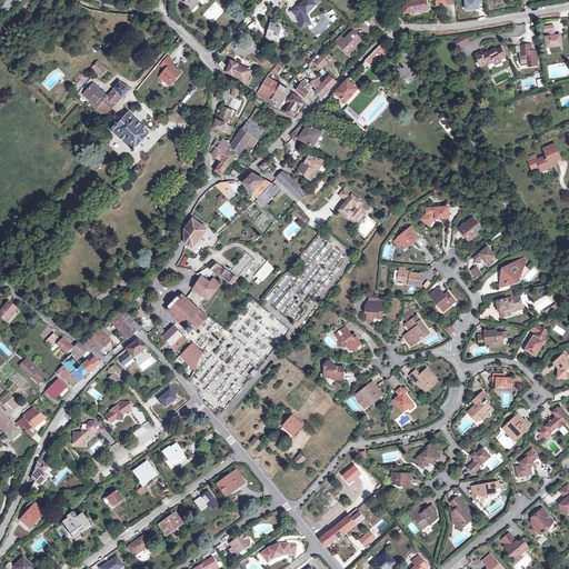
[(186,0),(185,2),(191,9),(198,3),(196,1),(197,0),(186,0)]
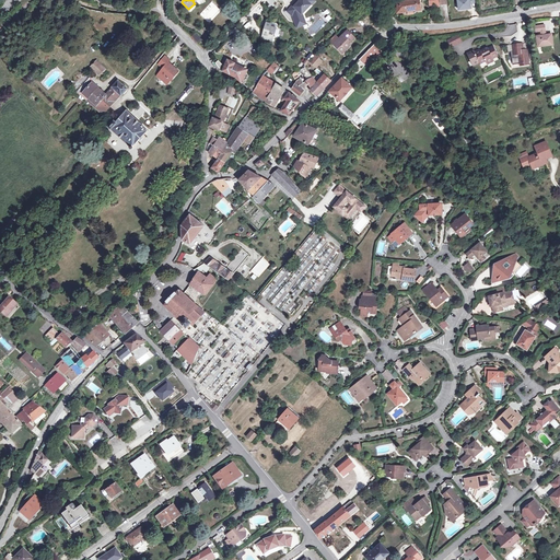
[(291,15),(296,28),(303,25),(301,21),(304,20),(302,14),(311,6),(308,3),(312,0),(300,0),(298,2),(296,1),(287,11),(291,15)]
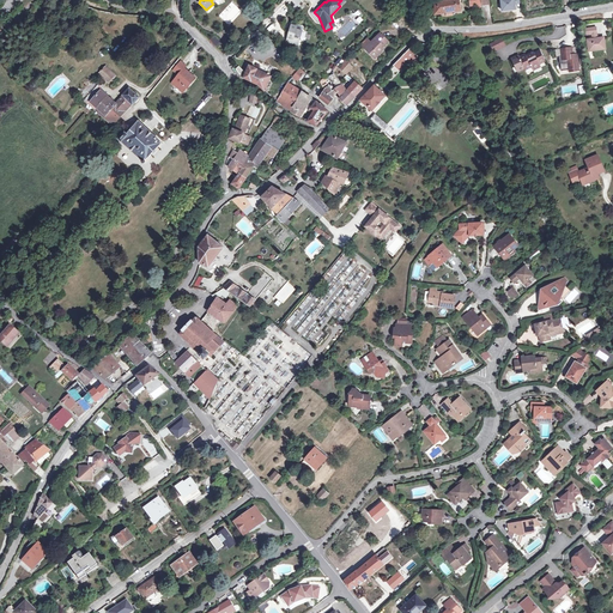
[(459,0),(453,0),(436,2),(435,14),(436,14),(460,11),(459,0)]
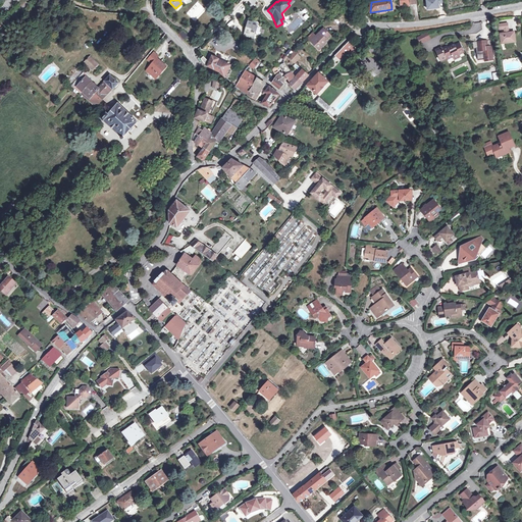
[(438,8),(437,3),(441,2),(440,0),(425,0),(427,9),(438,8)]
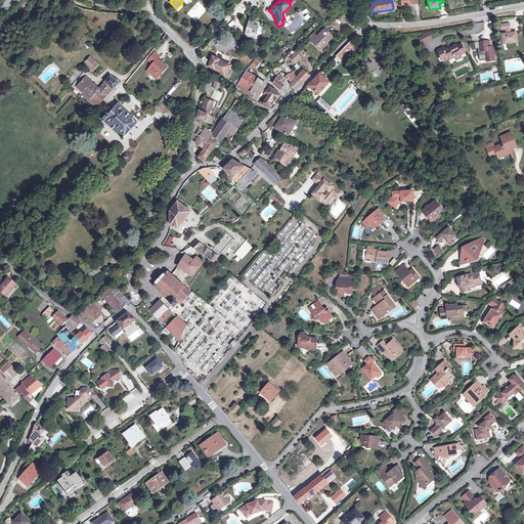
[(254,23),(249,22),(245,36),(254,38),(258,27),(253,25),(254,23)]
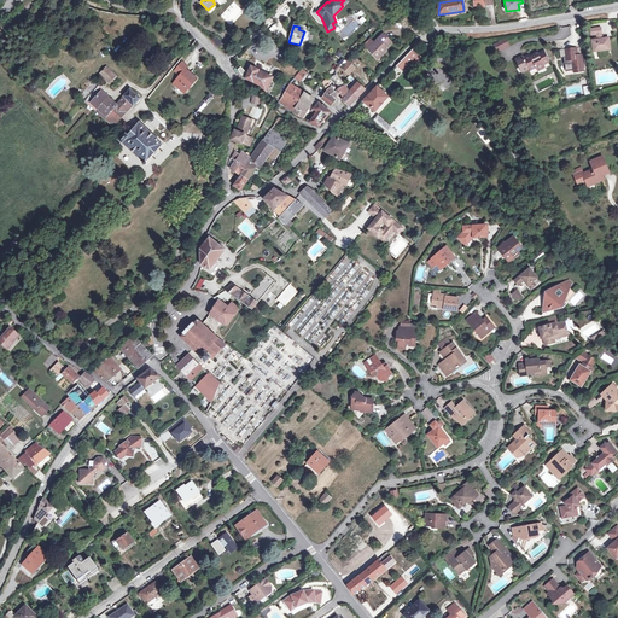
[(368,50),(375,57),(380,53),(382,54),(386,51),(384,48),(386,46),(386,47),(391,42),(383,34),(373,44),(368,50)]
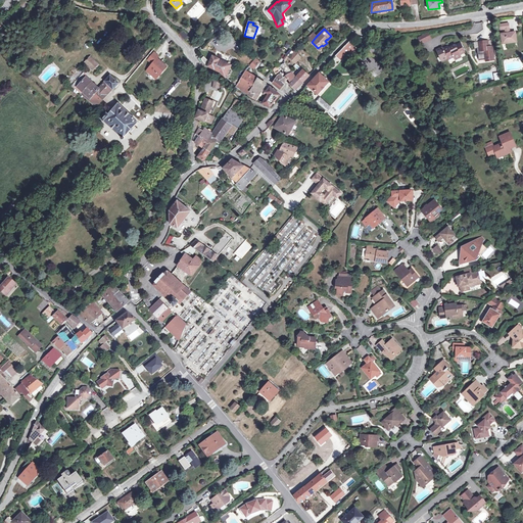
[(184,41),(188,37),(182,31),(178,35),(184,41)]
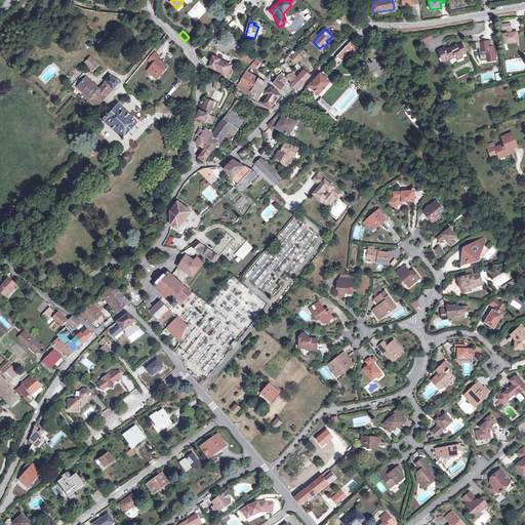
[(512,33),(502,34),(505,44),(519,42),(517,32),(512,33)]
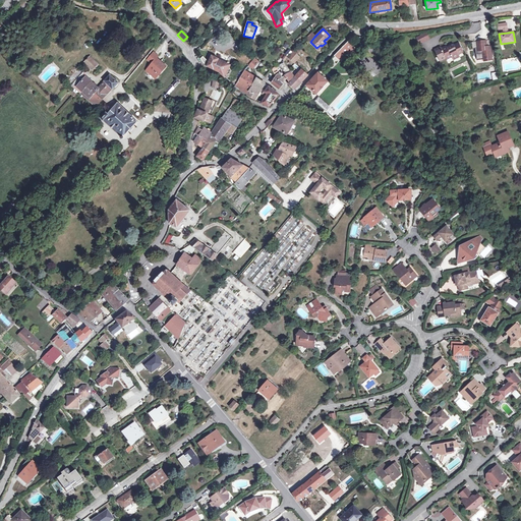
[(425,33),(415,38),(418,43),(428,38),(425,33)]
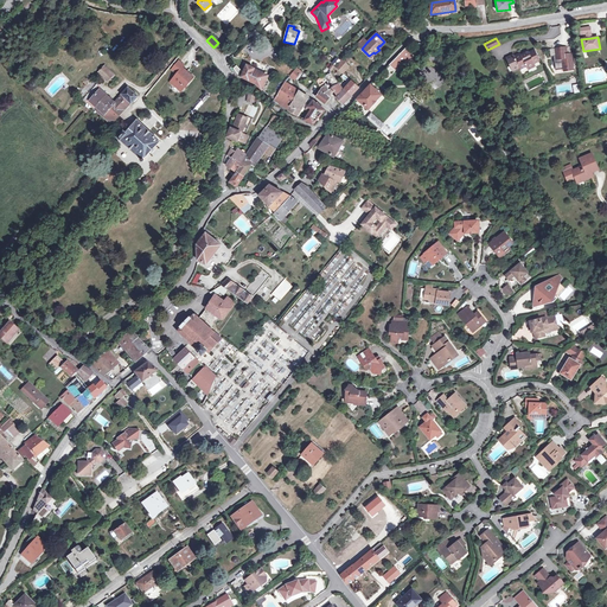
[(555,49),(549,49),(550,57),(551,64),(555,63),(556,70),(563,69),(563,70),(574,69),(570,46),(566,46),(567,50),(556,51),(555,49)]
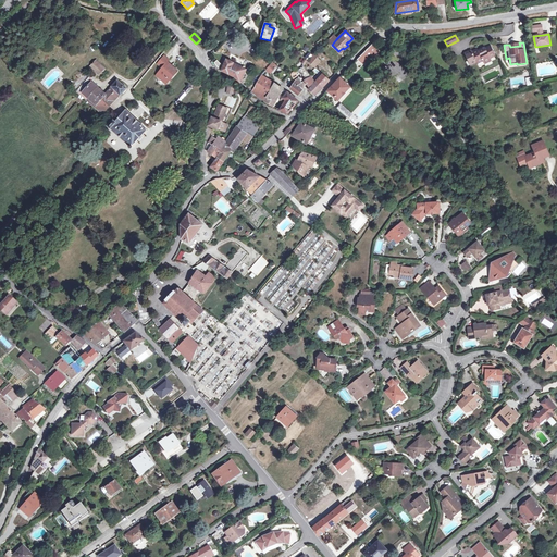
[(373,57),(379,51),(372,46),(371,45),(357,59),(362,64),(371,54),(373,57)]
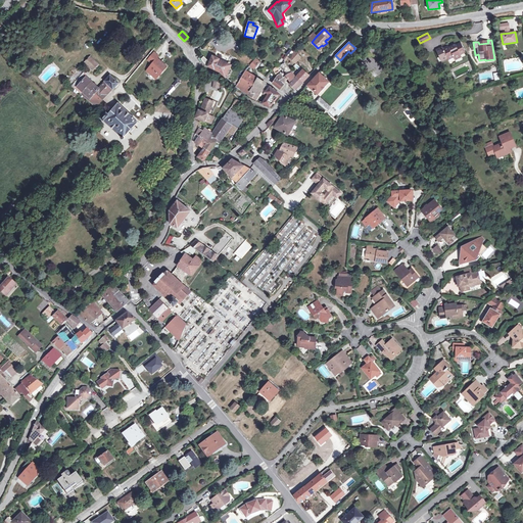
[(442,47),(436,50),(441,61),(447,58),(448,59),(454,57),(455,60),(461,57),(460,54),(465,52),(461,43),(456,45),(455,44),(448,47),(447,46),(442,49),(442,47)]
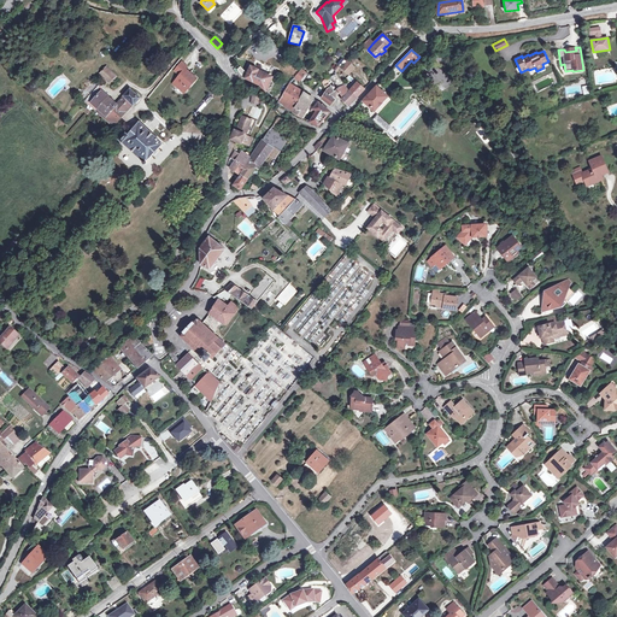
[(340,68),(348,75),(354,68),(347,62),(340,68)]
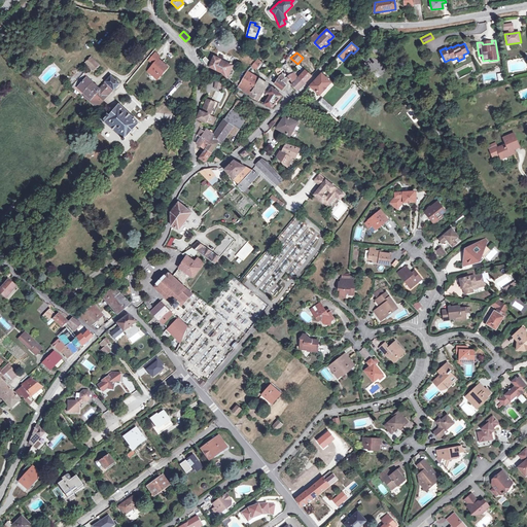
[(153,65),(159,59),(160,57),(155,54),(149,61),(153,65)]
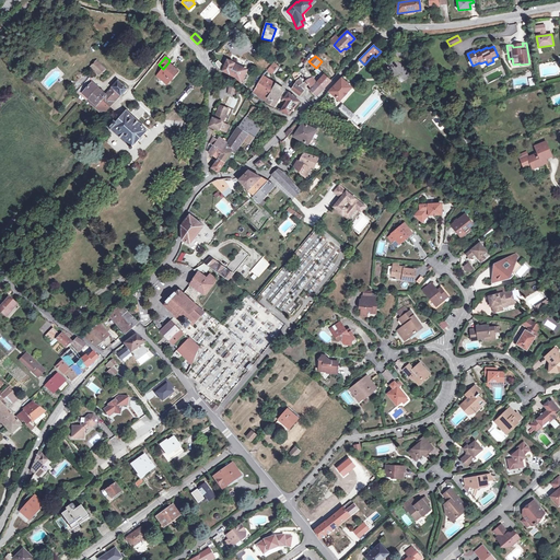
[(96,60),(91,67),(98,74),(105,69),(96,60)]
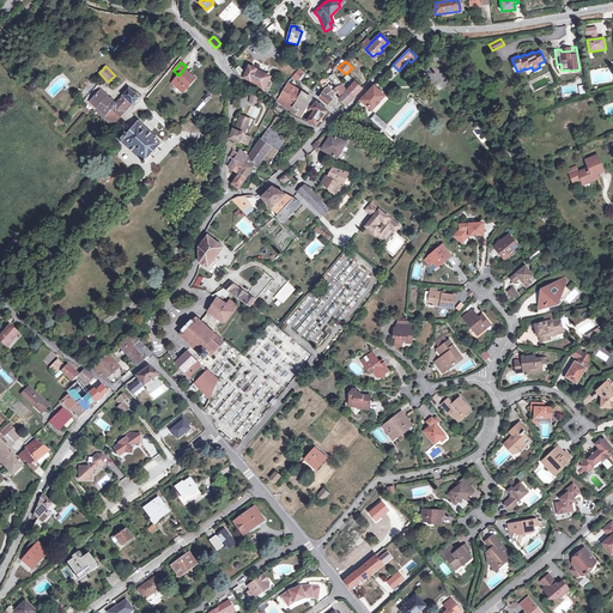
[(271,77),(268,76),(267,77),(256,72),(256,71),(249,66),(244,76),(243,78),(258,85),(263,91),(271,77)]
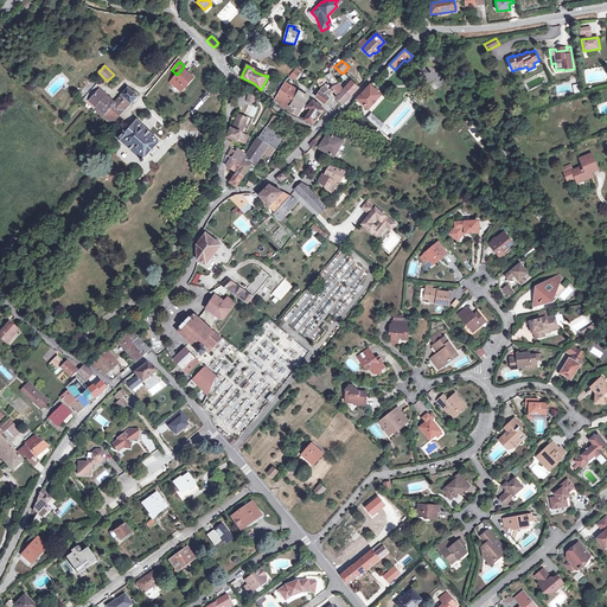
[(338,78),(343,74),(334,66),(334,68),(332,71),(331,72),(338,78)]
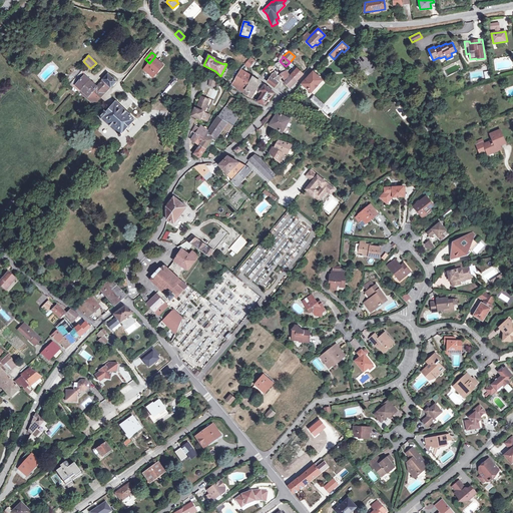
[(163,65),(154,57),(149,63),(143,70),(151,76),(155,72),(156,73),(163,65)]
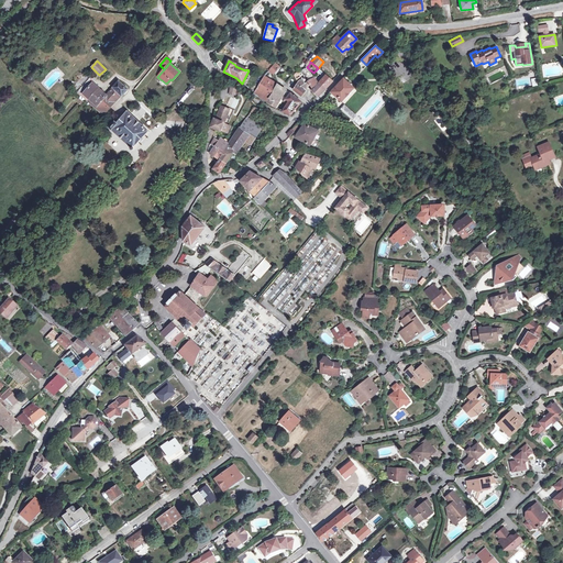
[(277,72),(277,70),(278,68),(274,65),(268,70),(274,75),(274,74),(275,75),(277,72)]
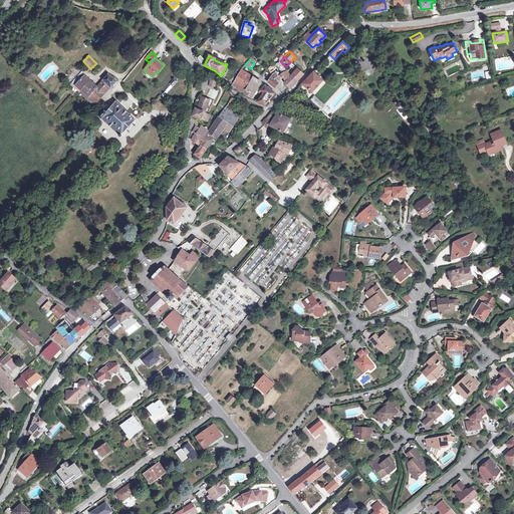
[(268,68),(272,75),(268,81),(267,82),(275,88),(279,83),(274,79),(278,76),(272,66),(268,68)]
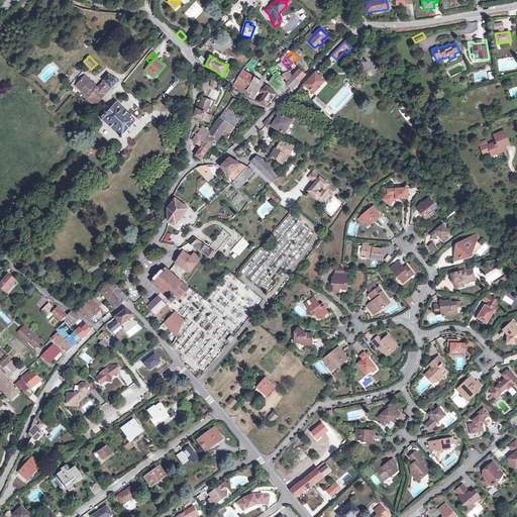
[(285,67),(280,70),(283,75),(288,72),(286,69),(285,67)]
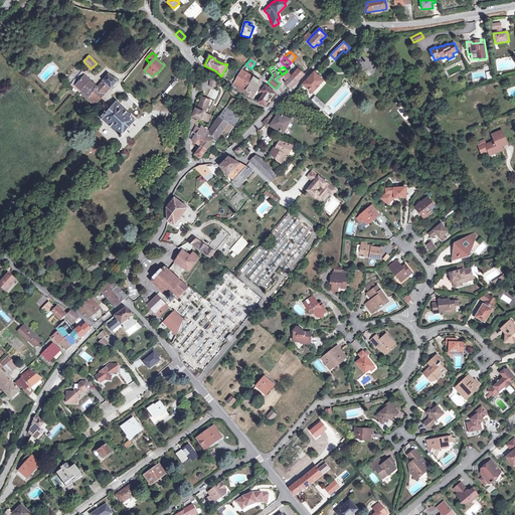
[(298,69),(292,75),(298,80),(304,74),(298,69)]
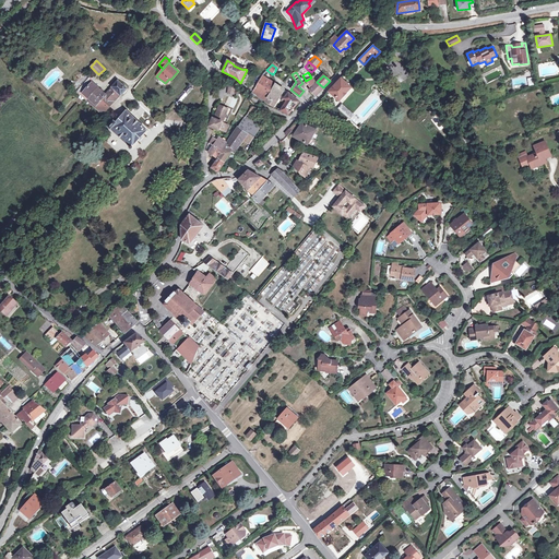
[(87,97),(97,87),(91,82),(90,76),(75,92),(76,92),(82,93),(87,97)]
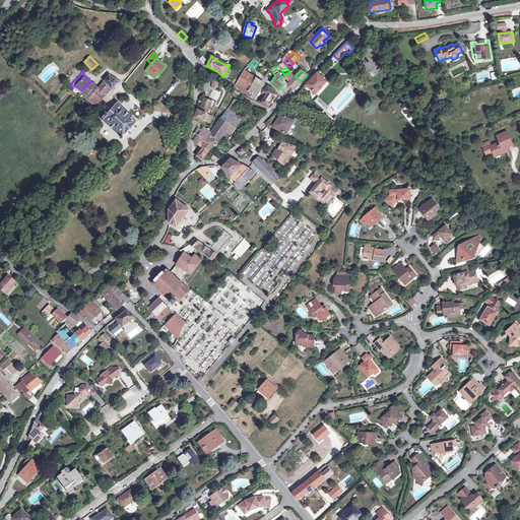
[(236,85),(235,85),(236,86),(247,93),(248,93),(252,85),(254,83),(256,78),(244,71),(240,78),(236,85)]
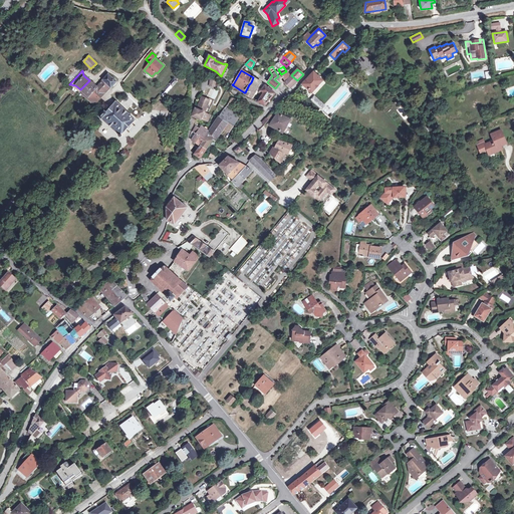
[(286,71),(281,74),(285,80),(290,75),(286,71)]
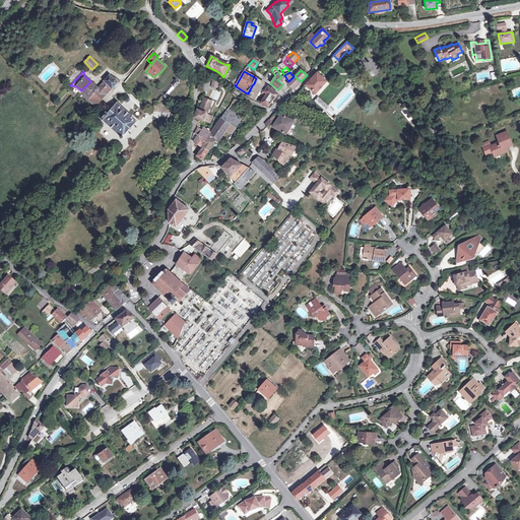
[(315,94),(326,81),(317,73),(306,85),(315,94)]
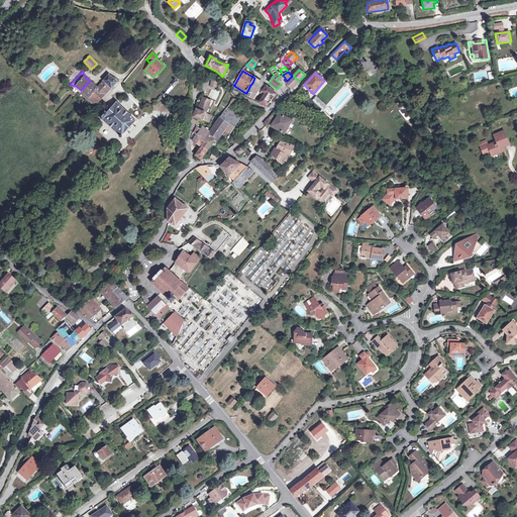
[(99,86),(106,93),(107,93),(111,88),(112,88),(117,82),(109,75),(99,86)]
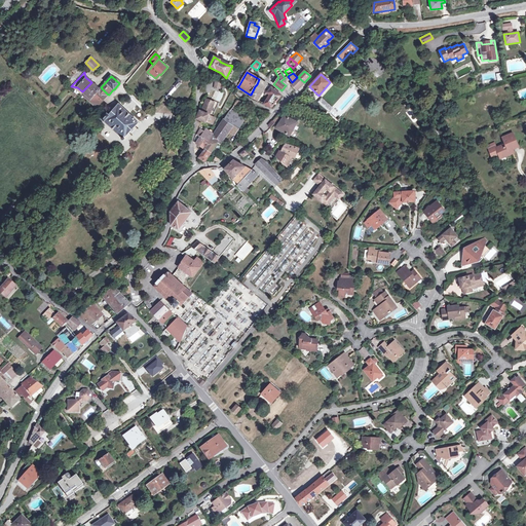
[(304,82),(298,77),(297,78),(293,83),(291,84),(297,91),(304,82)]
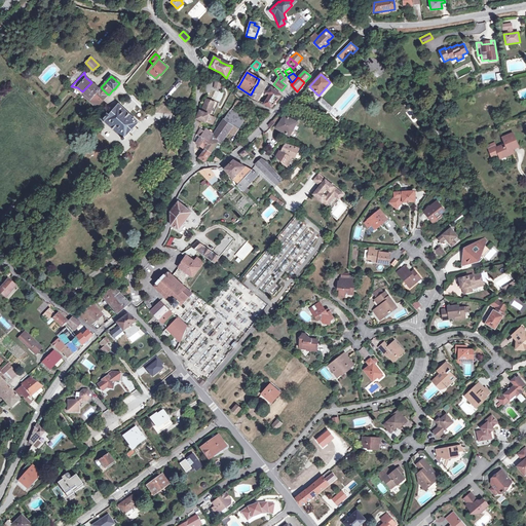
[(255,86),(251,95),(253,96),(252,97),(258,101),(264,88),(267,84),(263,82),(259,79),(257,84),(255,86)]
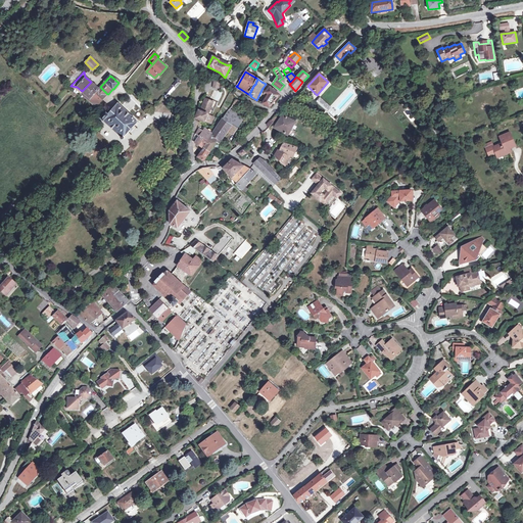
[(83,92),(81,94),(88,100),(90,98),(99,89),(98,88),(98,87),(94,84),(91,82),(82,91),(83,92)]
